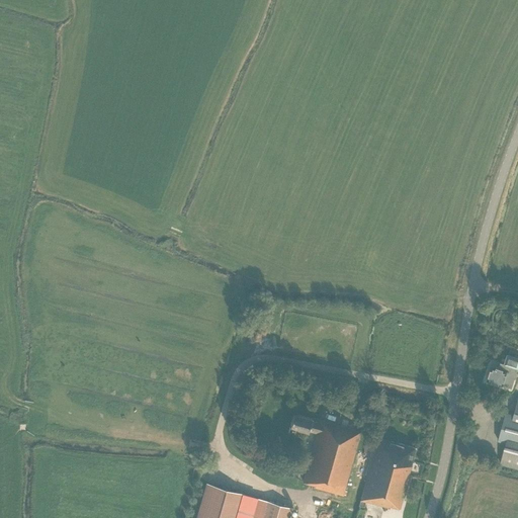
[(512,387),(517,368),(517,367),(517,356),(507,353),(504,363),(500,362),(499,367),(492,365),(487,380),(508,386),(512,387)]
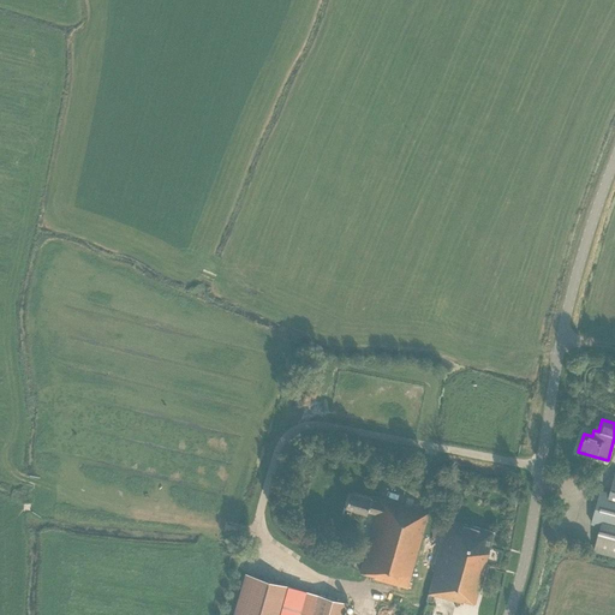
[(614,475),(610,493),(601,489),(591,523),(601,525),(595,550),(614,556),(614,475)]
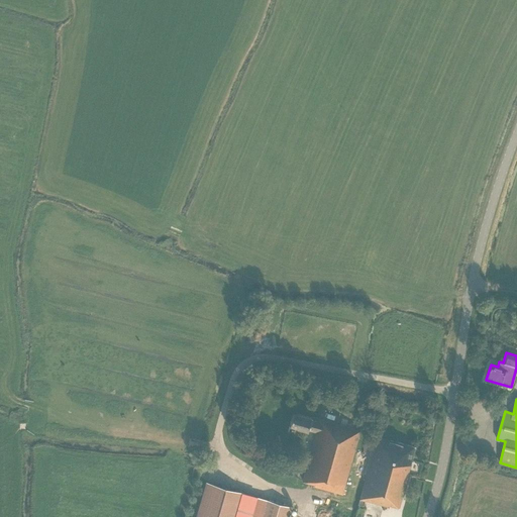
[(301,480),(314,484),(314,486),(342,494),(359,430),(319,419),(319,421),(311,419),(311,418),(293,413),(289,426),(308,431),(308,429),(316,431),(311,449),(310,449),(301,480)]
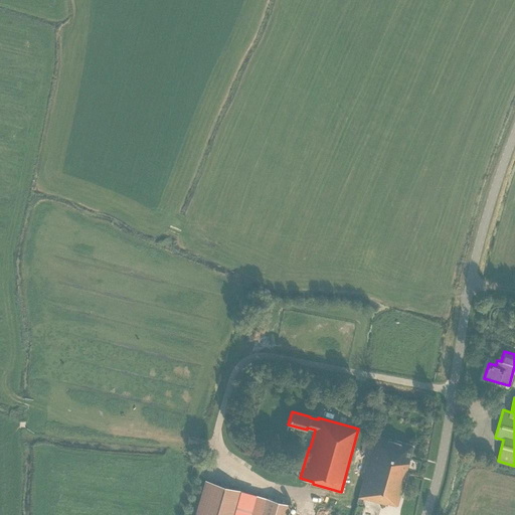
[(375,435),(357,503),(362,504),(363,498),(387,505),(387,503),(397,505),(413,445),(375,435)]
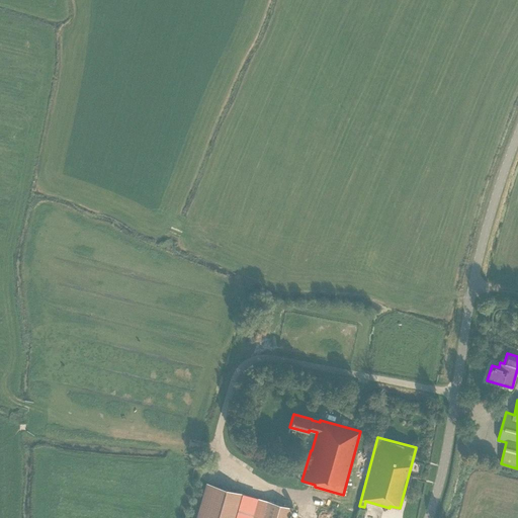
[(206,483),(196,517),(236,517),(244,494),(206,483)]
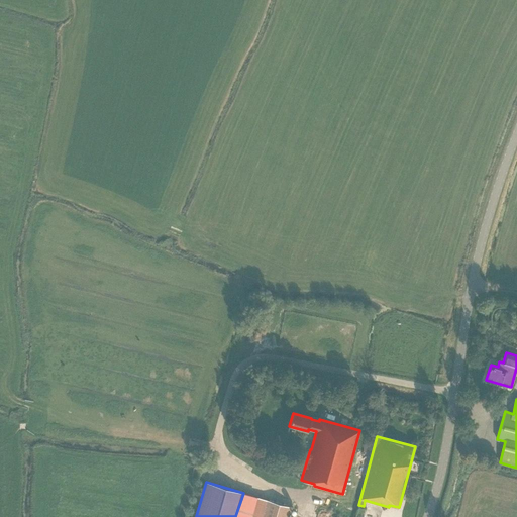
[(288,516),(291,507),(254,496),(248,516),(288,516)]
